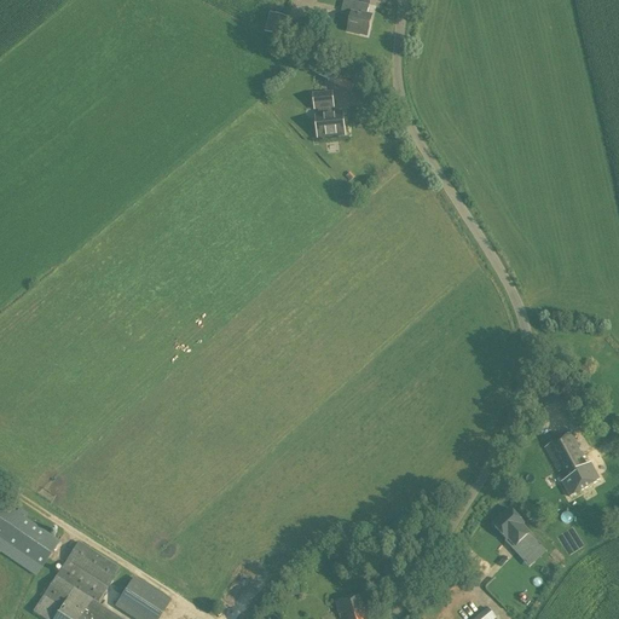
[(366,36),(372,16),(368,15),(370,5),(359,1),(359,0),(343,0),(341,11),(352,15),(347,32),(366,36)]
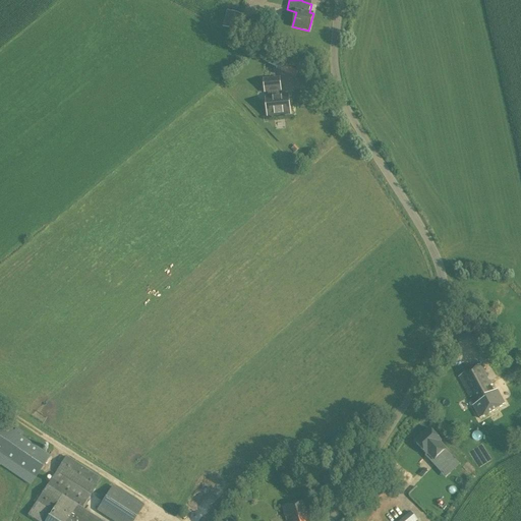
[(237,32),(241,15),(227,11),(223,27),(237,32)]
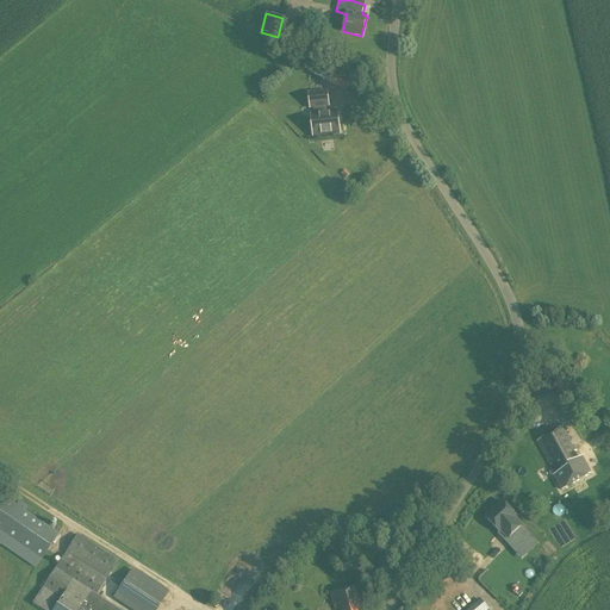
[(327,113),(325,106),(328,106),(327,92),(309,94),(310,109),(313,107),(315,114),(311,116),(313,137),(340,135),(337,112),(327,113)]
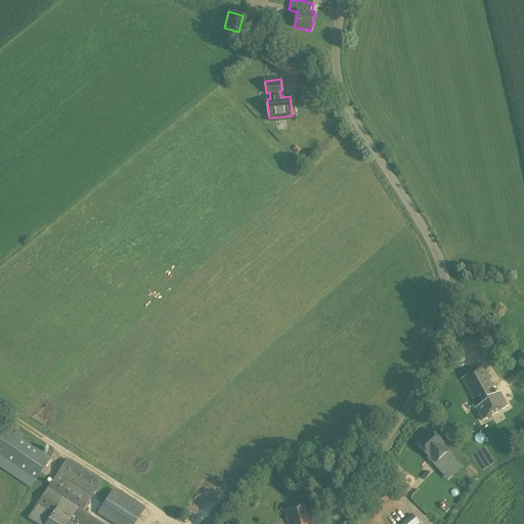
[(497,393),(483,366),(462,380),(477,408),(476,408),(482,421),(508,407),(499,392),(497,393)]
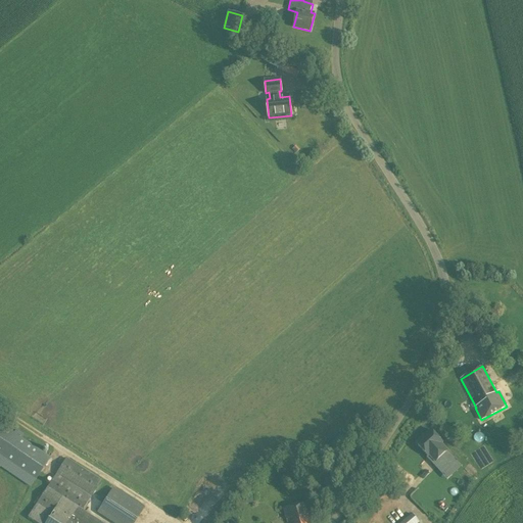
[(0,463),(1,465),(5,460),(35,481),(50,459),(20,437),(24,434),(15,429),(13,432),(0,423),(0,463)]
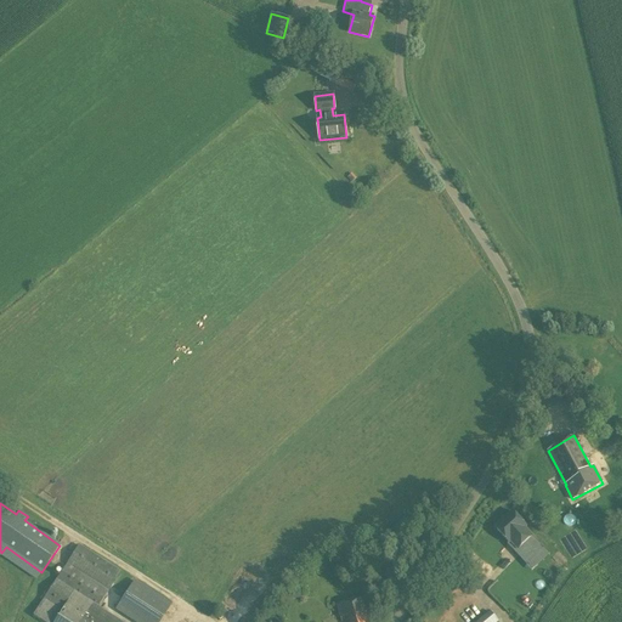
[(539,553),(527,539),(521,533),(527,527),(512,512),(495,527),(509,543),(508,544),(514,552),(515,550),(527,564),(539,553)]
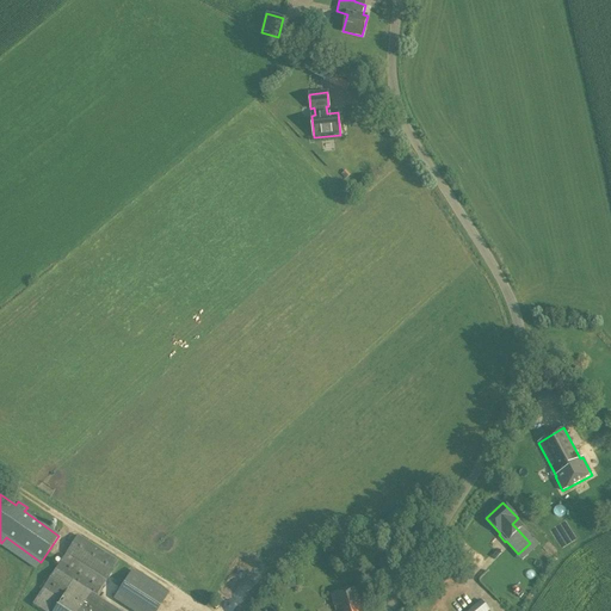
[(119,610),(97,596),(117,561),(76,535),(55,569),(32,604),(42,610),(119,610)]
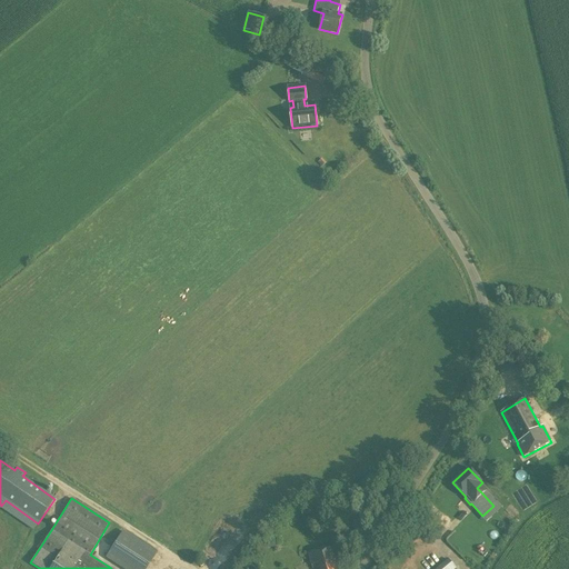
[(122,568),(146,568),(157,552),(122,531),(106,558),(122,568)]
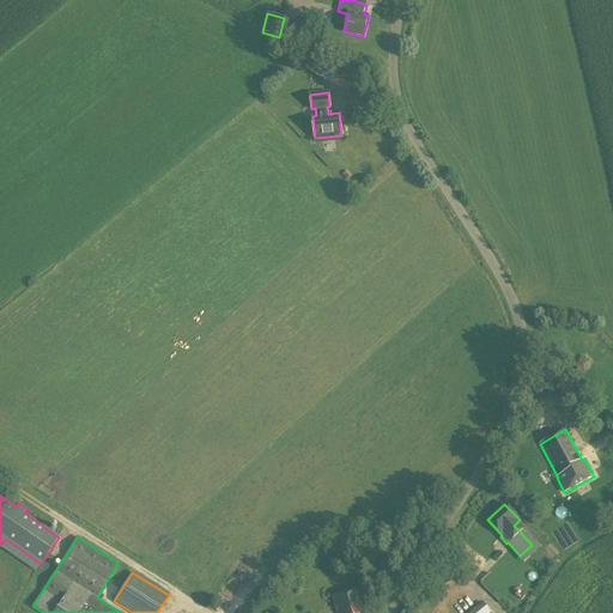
[(283,593),(299,592),(298,582),(281,583),(283,593)]
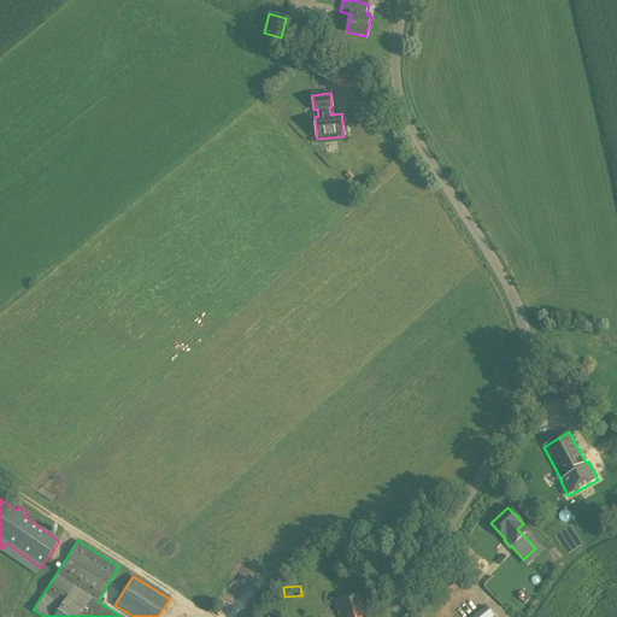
[(340,616),(368,616),(365,607),(368,606),(363,592),(335,601),(339,613),(340,616)]
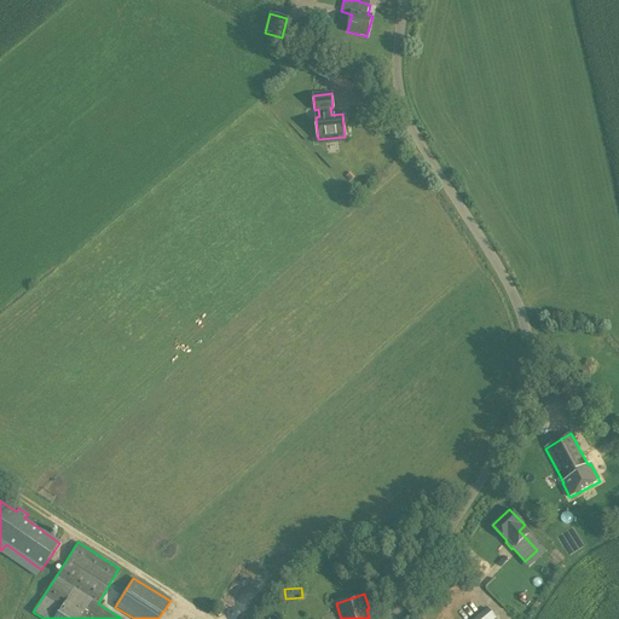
[(495,618),(496,618),(487,608),(474,618),(495,618)]
